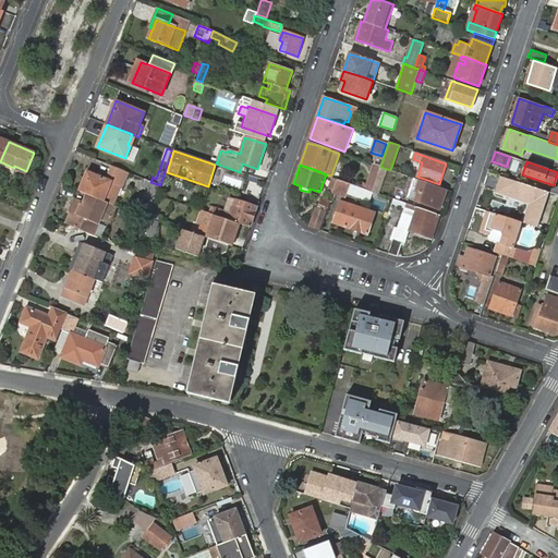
[(378,173),(380,167),(374,165),(372,172),(378,173)]
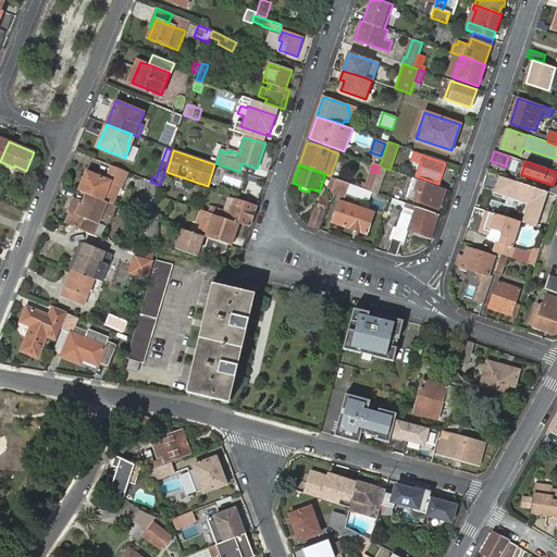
[(107,202),(113,203),(121,186),(122,186),(127,172),(112,165),(107,180),(88,172),(79,190),(87,194),(102,200),(107,202)]
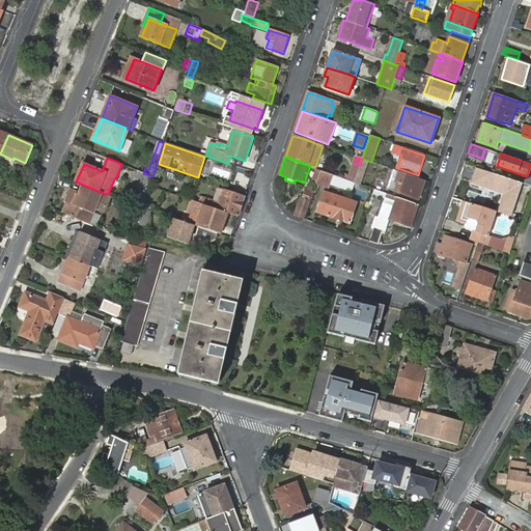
[(365,170),(368,161),(362,159),(360,165),(359,168),(365,170)]
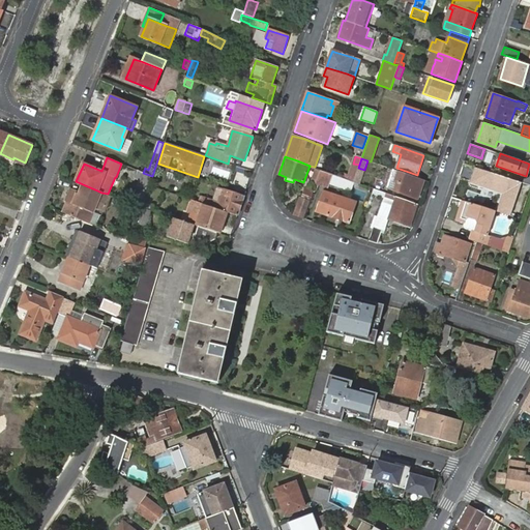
[(358,168),(359,165),(353,164),(350,172),(356,174),(358,168)]
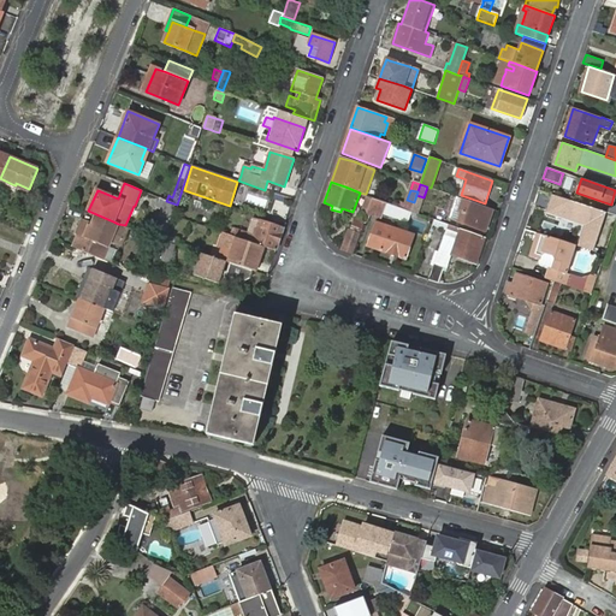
[(606,212),(551,194),(545,213),(584,225),(576,246),(593,250),(606,212)]
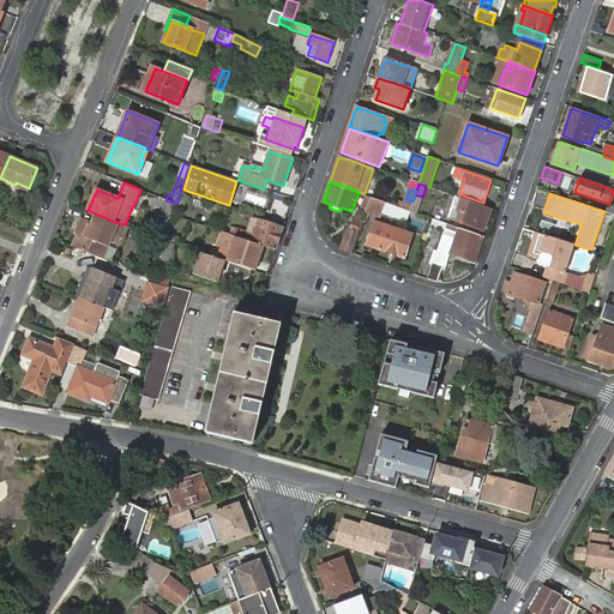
[(416,212),(422,197),(415,194),(413,202),(409,210),(416,212)]
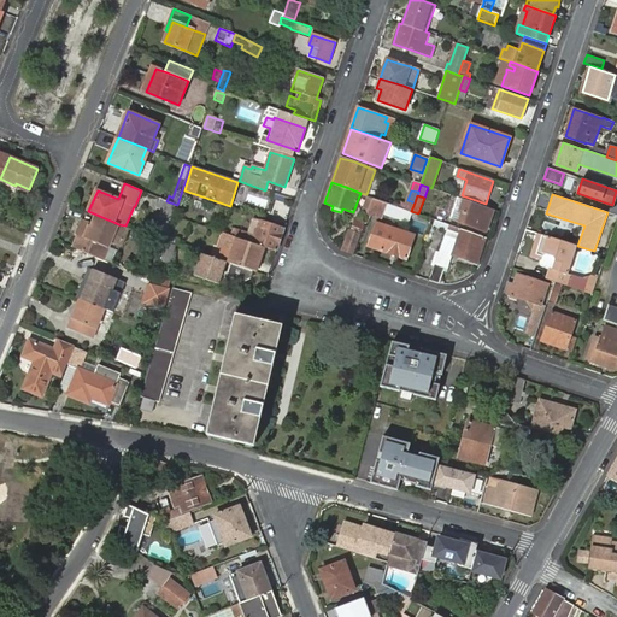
[(368,212),(372,199),(368,197),(363,211),(368,212)]
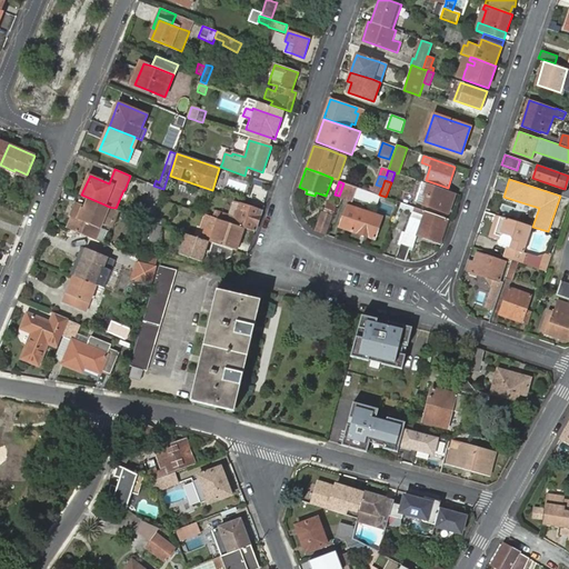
[(163,190),(163,189),(153,186),(148,182),(145,191),(149,193),(146,201),(150,202),(149,207),(157,209),(159,201),(160,198),(163,190)]
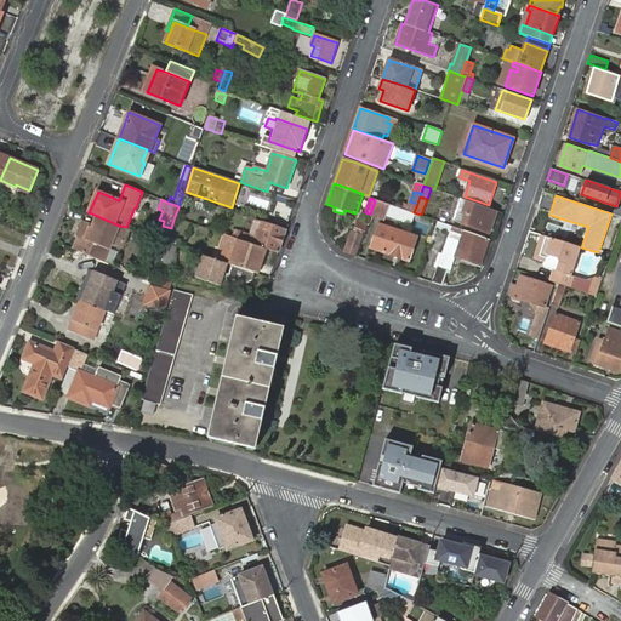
[(489,232),(496,211),(468,201),(461,199),(454,221),(463,223),(489,232)]
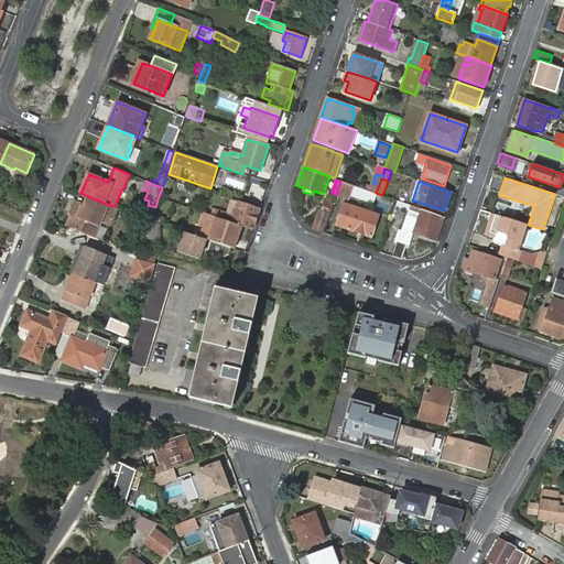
[(373,203),(377,194),(376,194),(355,186),(340,182),(336,194),(334,201),(337,202),(339,195),(350,198),(351,195),(373,203)]
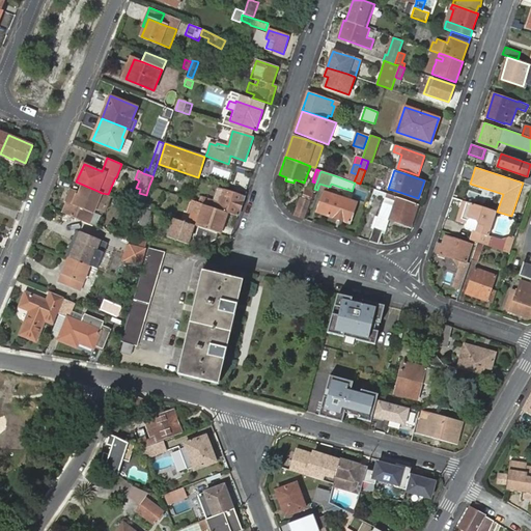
[(178,183),(167,178),(165,185),(176,188),(178,183)]
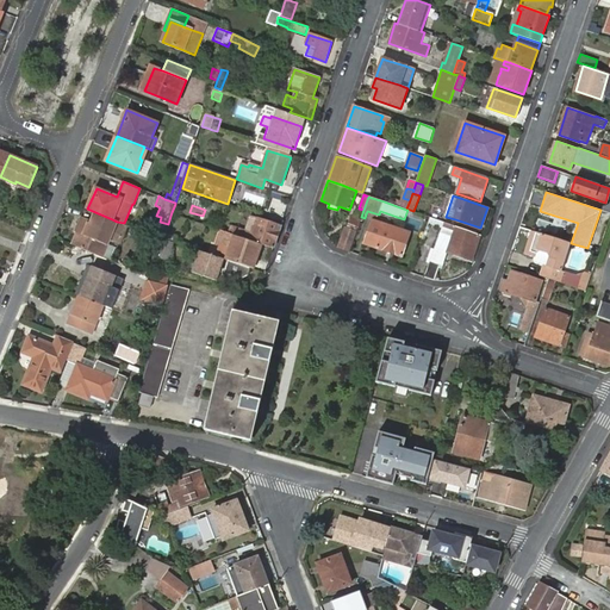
[(73,243),(103,256),(117,222),(112,219),(95,212),(87,234),(79,231),(73,243)]
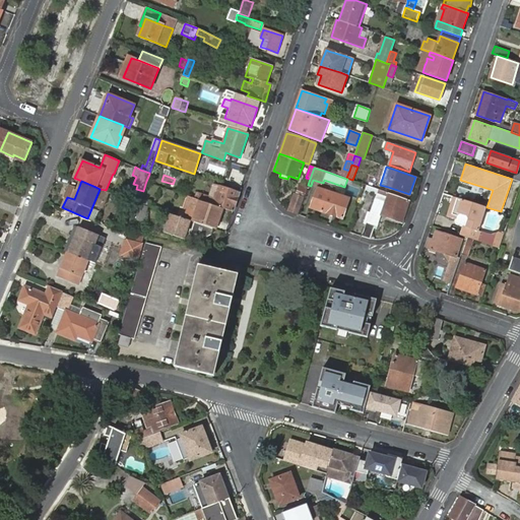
[(297,194),(304,197),(308,185),(301,183),(297,194)]
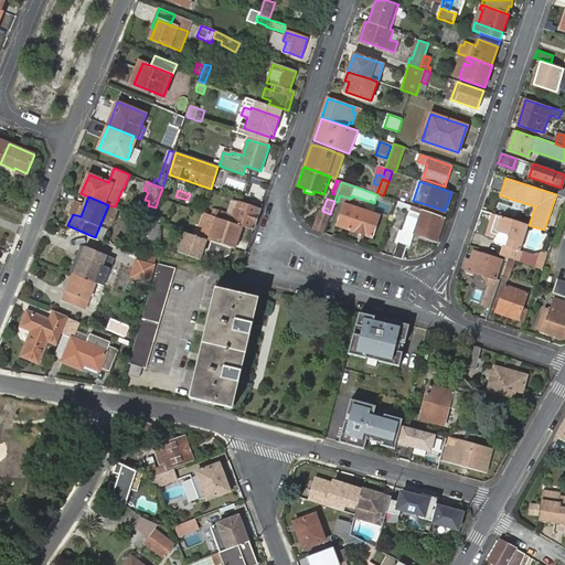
[(234,200),(230,214),(235,216),(240,201),(234,200)]
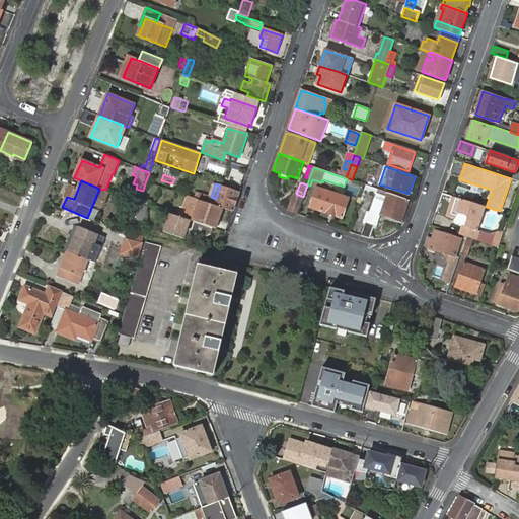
[(232,211),(239,192),(220,184),(216,199),(211,197),(200,194),(197,193),(196,197),(198,198),(198,199),(209,203),(223,208),(232,211)]
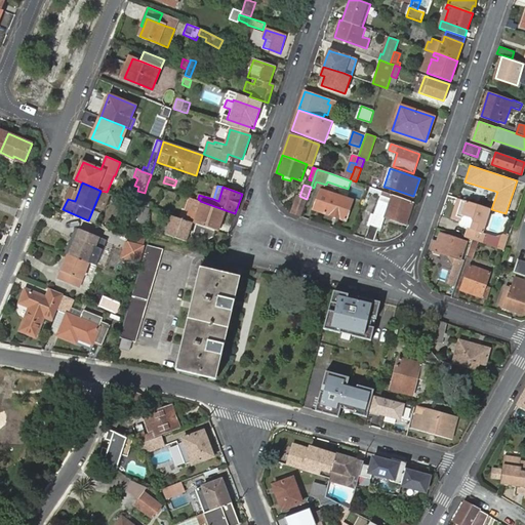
[(173,194),(169,193),(165,191),(161,190),(159,195),(163,197),(162,200),(170,203),(173,194)]
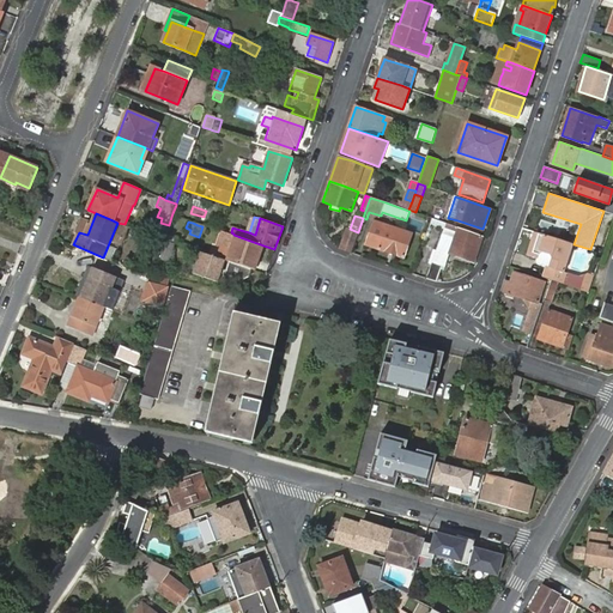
[(375,222),(366,246),(404,258),(412,235),(375,222)]
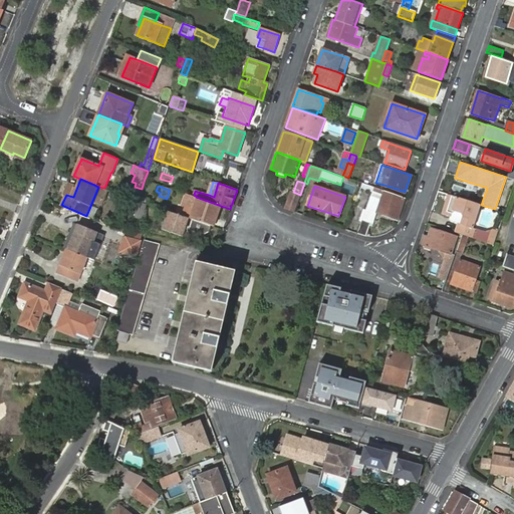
[(357,233),(365,236),(371,220),(368,219),(371,212),(376,213),(397,220),(404,199),(384,192),(384,191),(374,187),(371,197),(370,200),(366,210),(363,218),(357,233)]
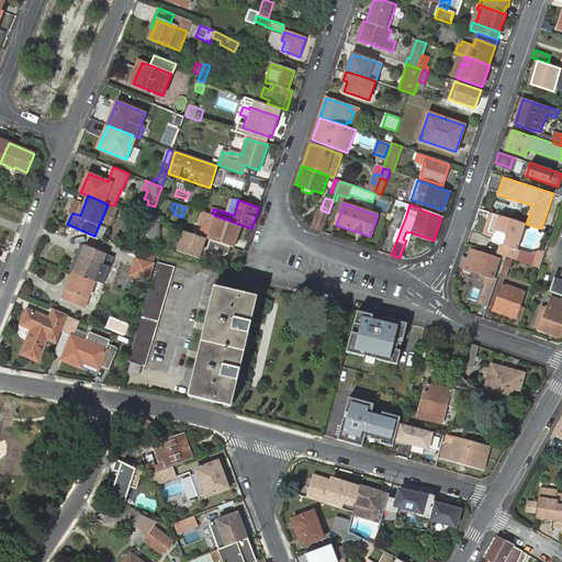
[(312,227),(322,232),(328,213),(321,210),(318,209),(312,227)]
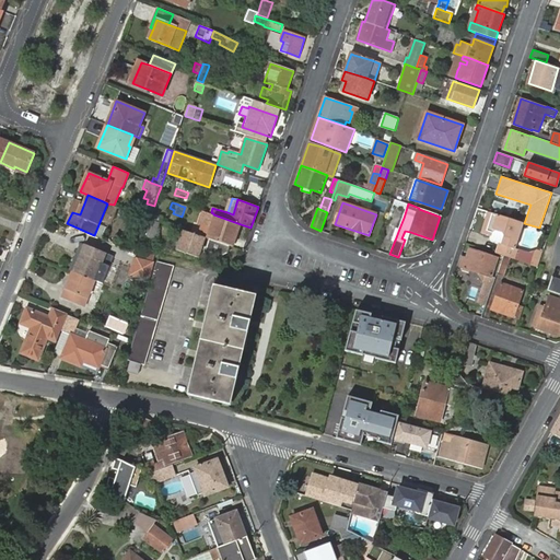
[(241,224),(225,219),(216,217),(203,212),(199,225),(202,226),(211,229),(208,238),(230,246),(234,234),(236,235),(241,224)]
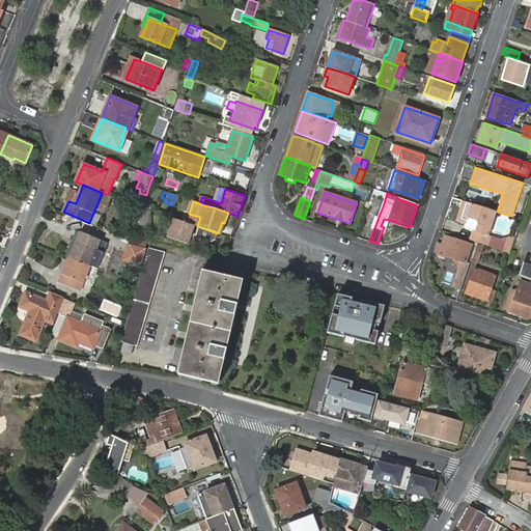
[(496,213),(463,201),(455,221),(465,224),(467,221),(470,219),(476,221),(478,225),(475,233),(473,232),(470,241),(477,243),(484,245),(487,246),(510,253),(513,244),(508,243),(500,242),(487,236),(496,213)]
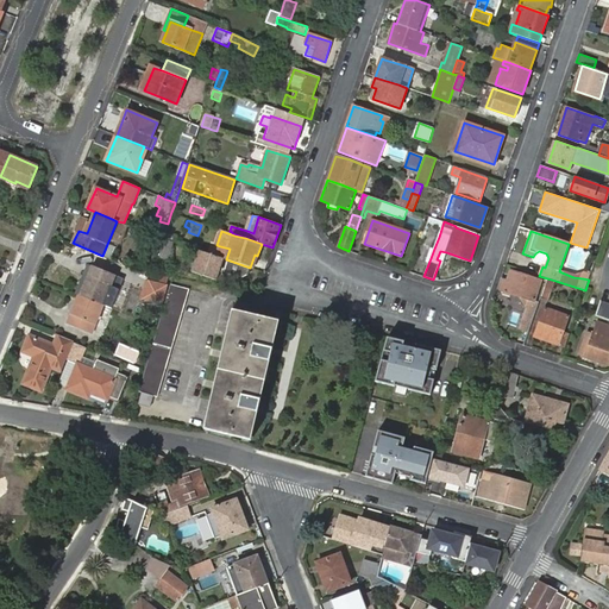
[(174,245),(174,243),(164,239),(159,257),(168,261),(174,245)]
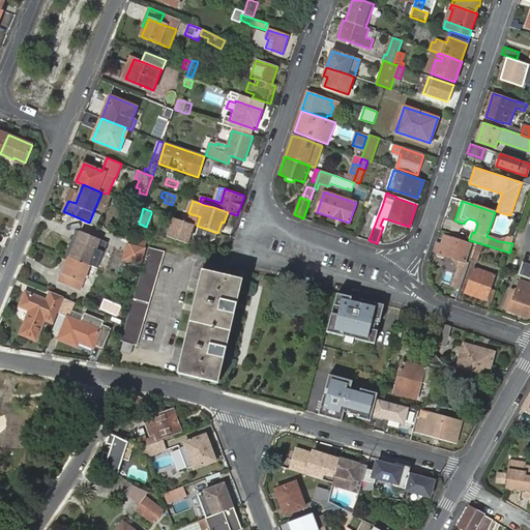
[(371,233),(377,215),(371,213),(364,230),(371,233)]
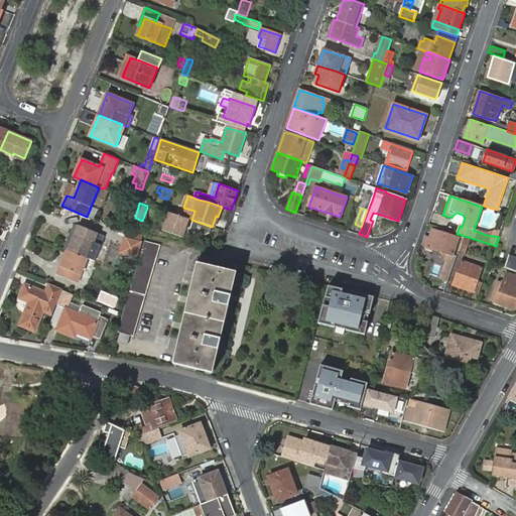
[(186,209),(184,218),(188,219),(191,220),(195,211),(186,209)]
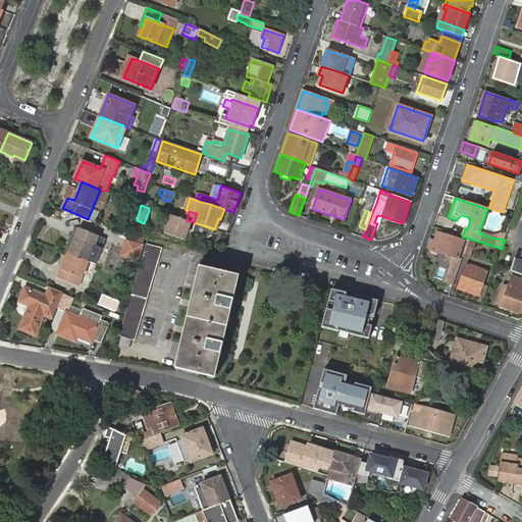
[(194,222),(191,221),(187,220),(171,215),(165,233),(183,240),(185,240),(188,232),(192,233),(208,238),(213,235),(214,229),(194,222)]
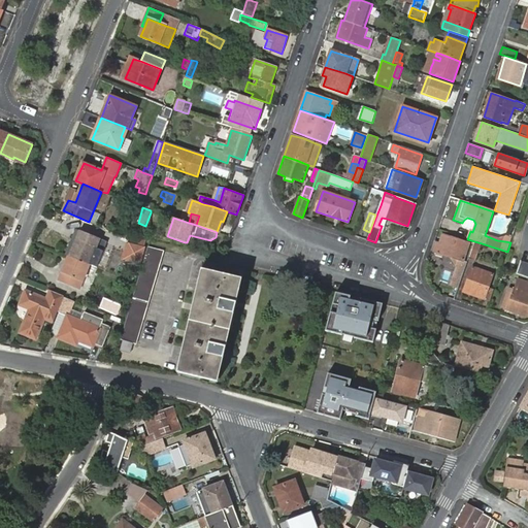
[(382,226),(387,219),(382,218),(378,225),(382,226)]
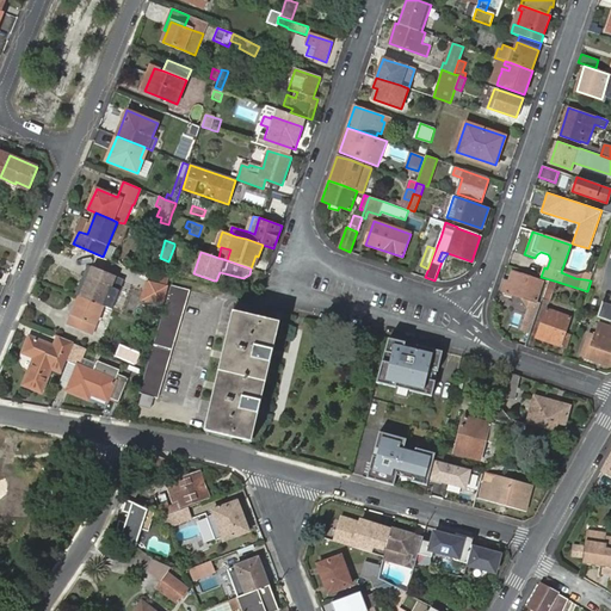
[(85,287),(80,296),(103,306),(111,288),(116,277),(93,267),(88,278),(91,279),(87,288),(85,287)]
